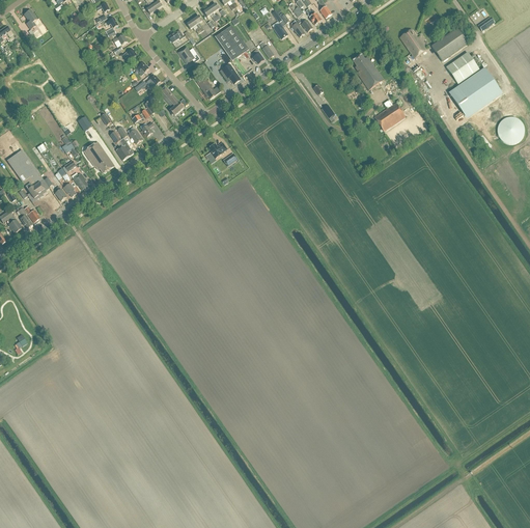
[(150,11),(163,3),(161,0),(159,0),(148,8),(150,11)]
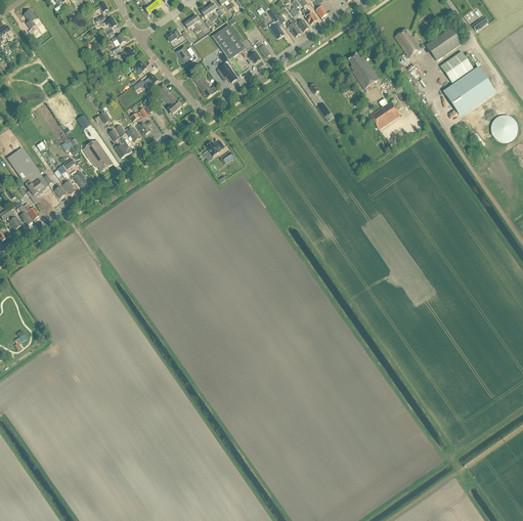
[(313,2),(317,7),(314,9),(317,13),(320,16),(327,12),(323,9),(323,8),(321,5),(317,0),(311,0),(312,0),(313,2)]
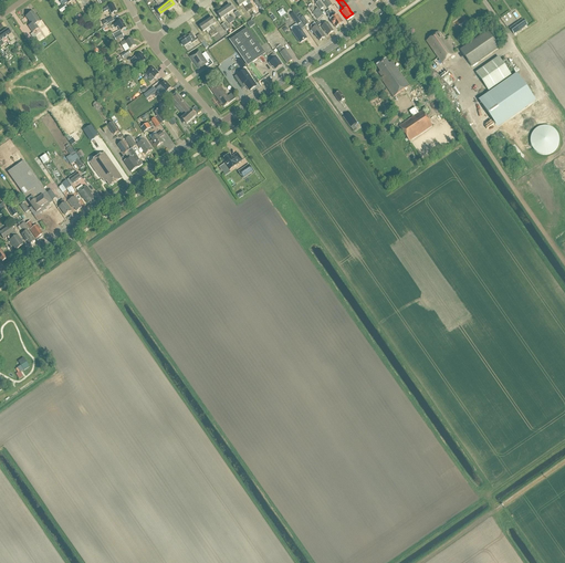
[(107,8),(111,12),(116,9),(112,1),(106,4),(106,3),(102,7),(103,10),(107,8)]
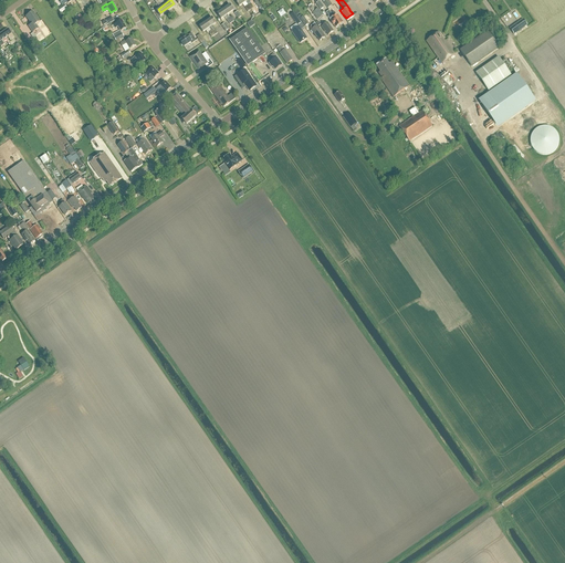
[(62,3),(58,7),(61,11),(67,7),(64,2),(63,2),(62,3)]
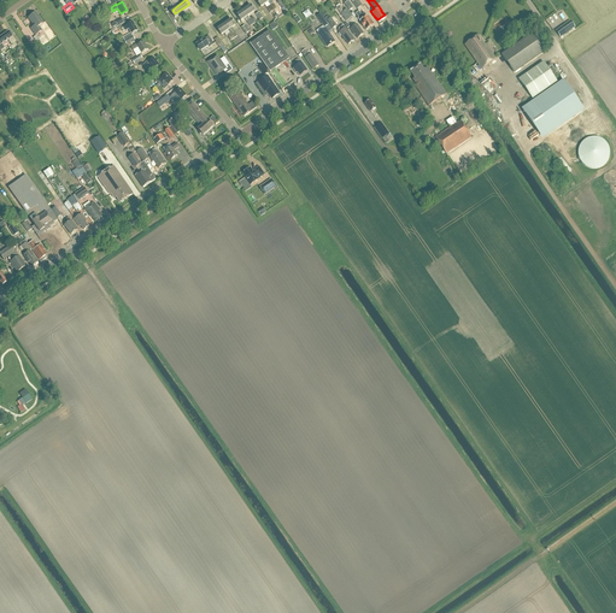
[(252,3),(239,12),(241,17),(256,7),(252,3)]
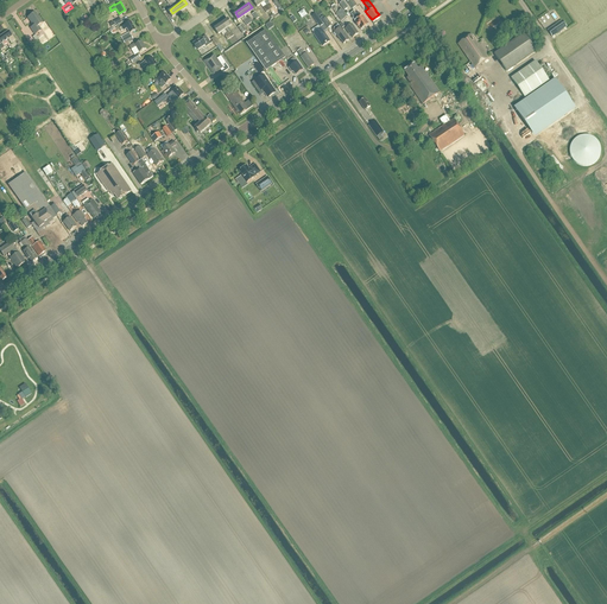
[(257,7),(260,14),(266,11),(261,4),(257,7)]
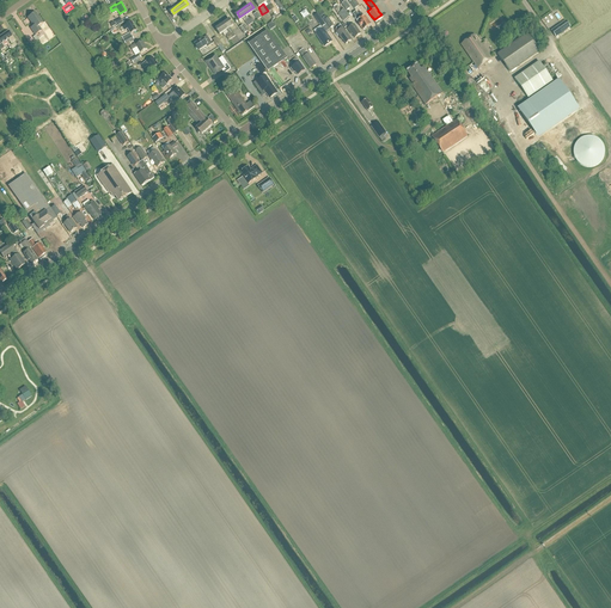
[(343,6),(337,11),(343,18),(349,14),(343,6)]
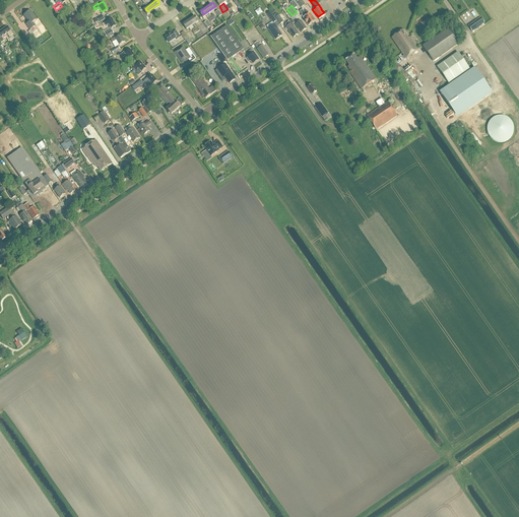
[(36,17),(29,8),(22,12),(27,19),(24,21),(28,27),(34,23),(31,20),(36,17)]
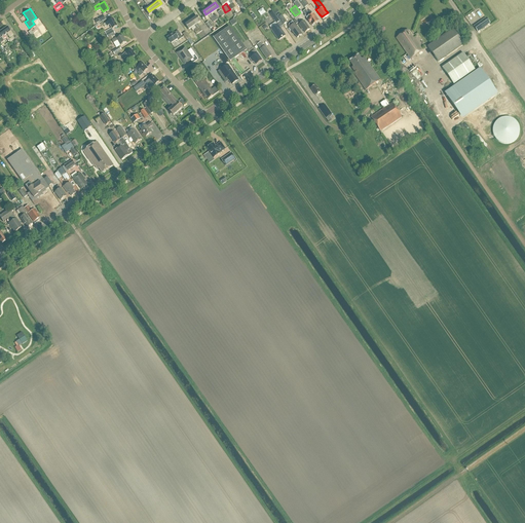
[(306,10),(314,22),(317,20),(312,11),(311,12),(308,8),(306,10)]
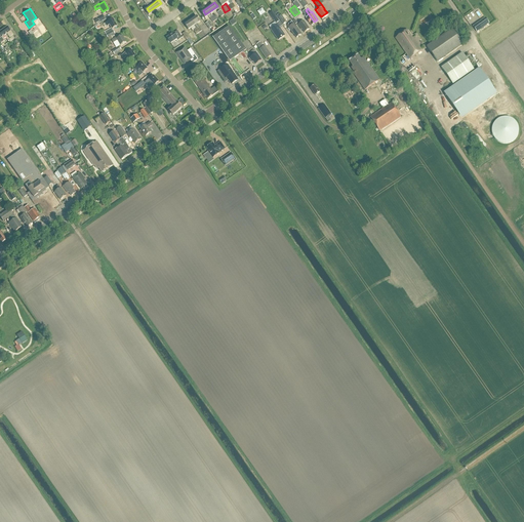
[(211,12),(213,18),(219,15),(216,9),(211,12)]
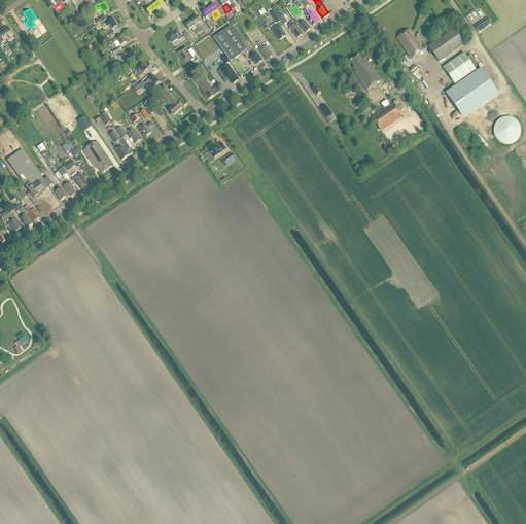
[(306,15),(312,24),(315,22),(307,10),(305,11),(307,15),(306,15)]
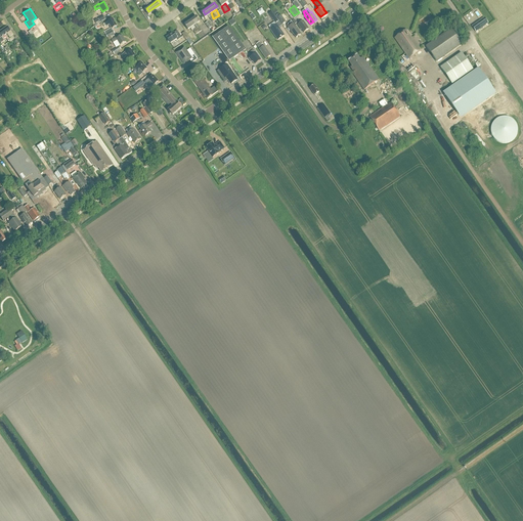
[(281,13),(277,15),(281,23),(286,20),(281,13)]
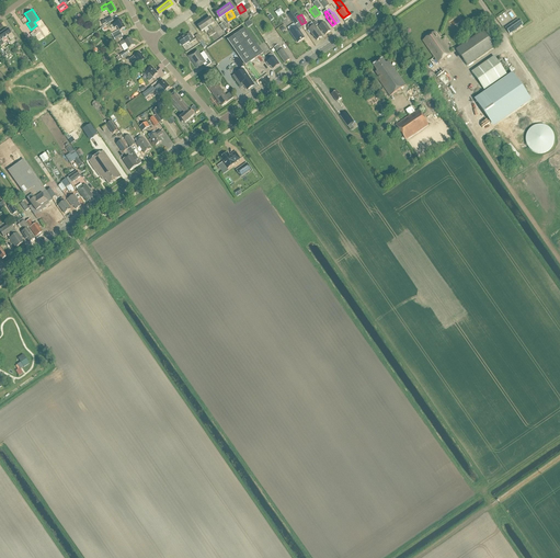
[(198,23),(201,27),(215,20),(213,15),(198,23)]
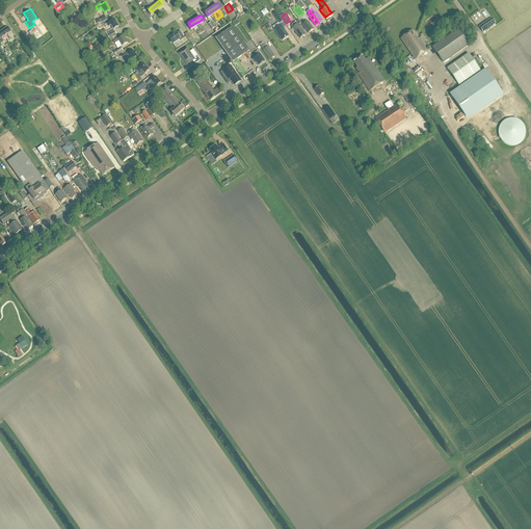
[(490,16),(478,25),(482,30),(495,22),(490,16)]
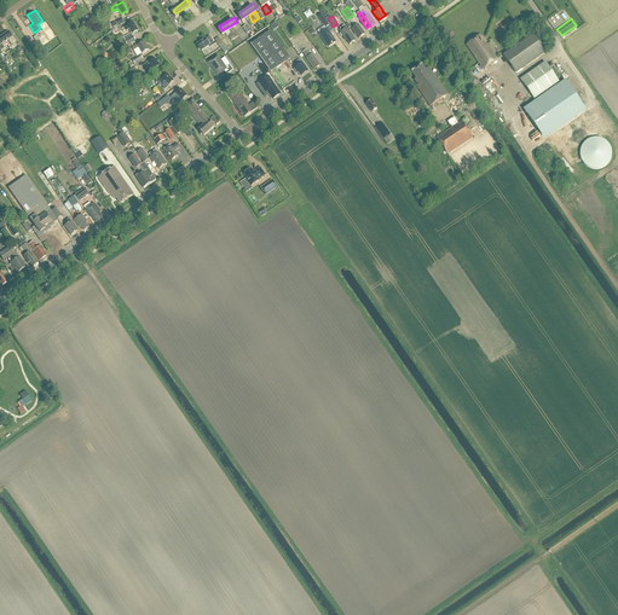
[(128,27),(131,32),(137,29),(132,19),(122,25),(125,29),(128,27)]
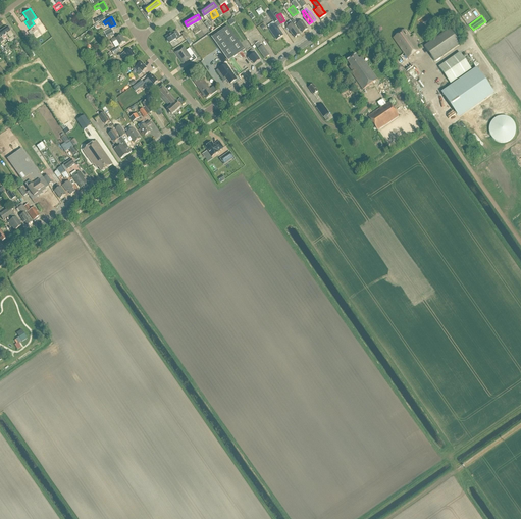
[(299,27),(302,30),(307,27),(301,18),(296,22),(299,28),(299,27)]
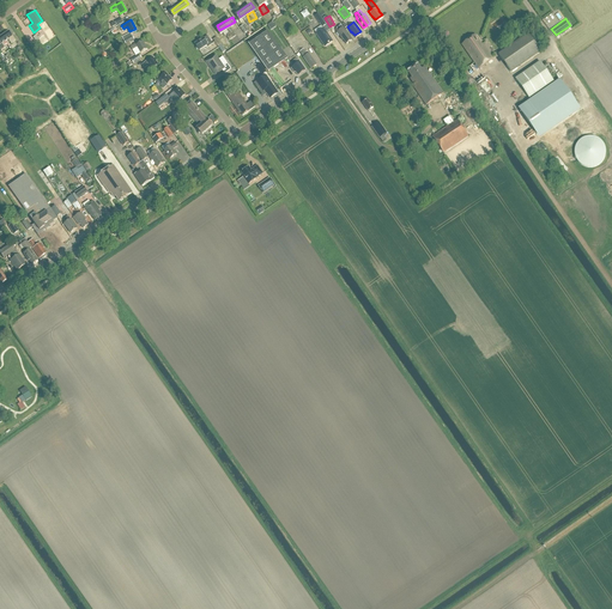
[(351,37),(343,25),(341,25),(341,24),(340,25),(341,26),(335,30),(341,38),(343,37),(345,42),(351,37)]
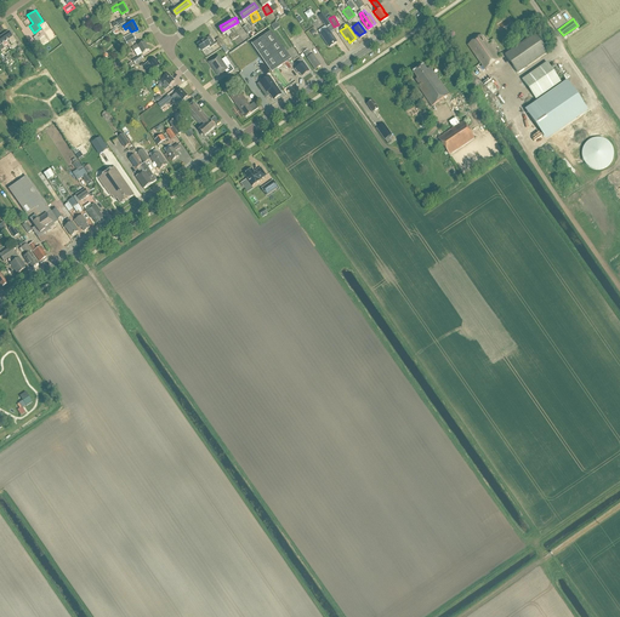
[(319,32),(328,45),(336,39),(326,27),(319,32)]
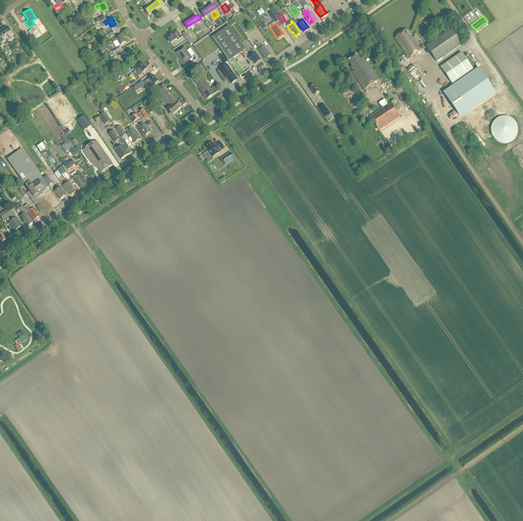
[(228,24),(212,36),(228,59),(245,47),(228,24)]
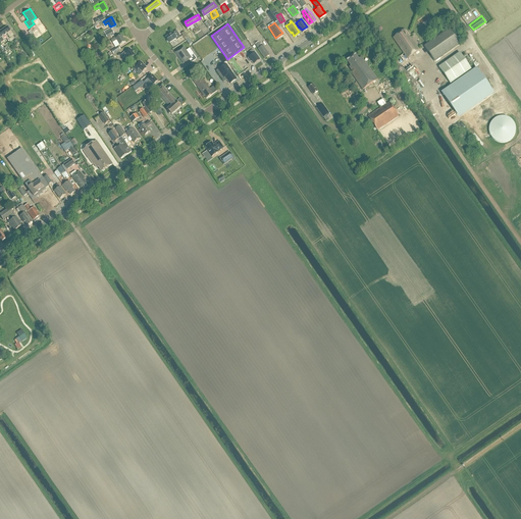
[(0,29),(3,33),(6,31),(9,35),(11,33),(9,29),(8,29),(5,24),(0,29)]
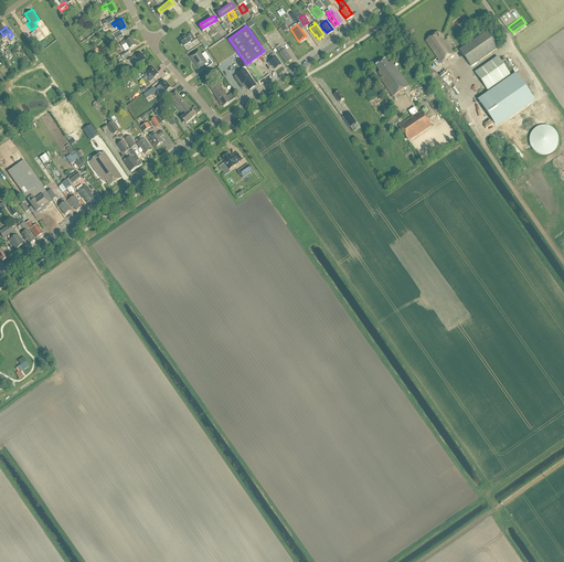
[(40,38),(44,34),(40,29),(35,32),(40,38)]
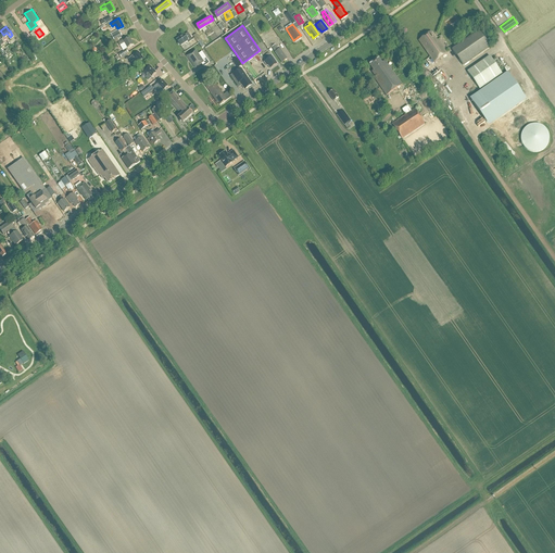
[(489,45),(478,28),(451,48),(462,63),(489,45)]
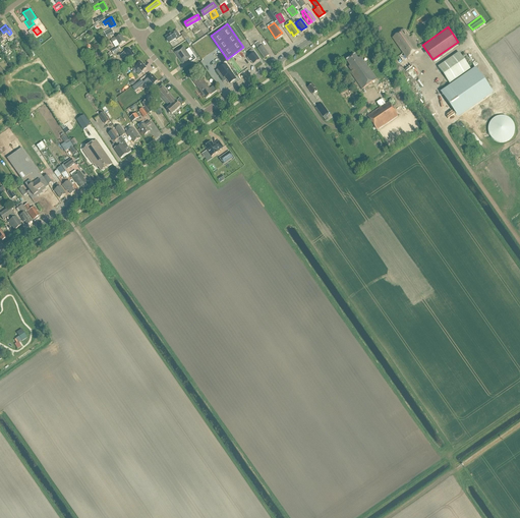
[(106,35),(107,37),(110,35),(109,34),(113,31),(111,27),(104,32),(106,35)]
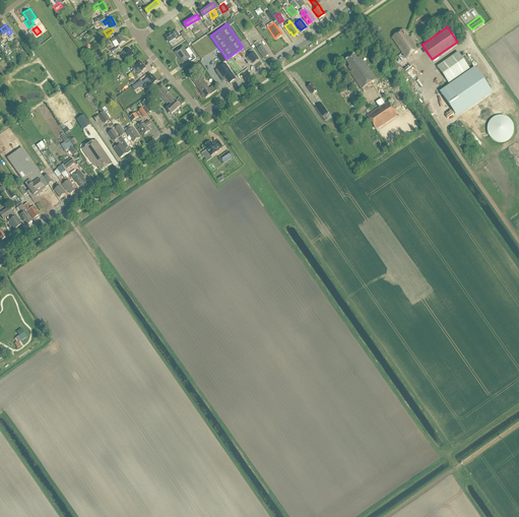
[(402,27),(391,36),(405,56),(417,48),(408,35),(407,36),(402,27)]
